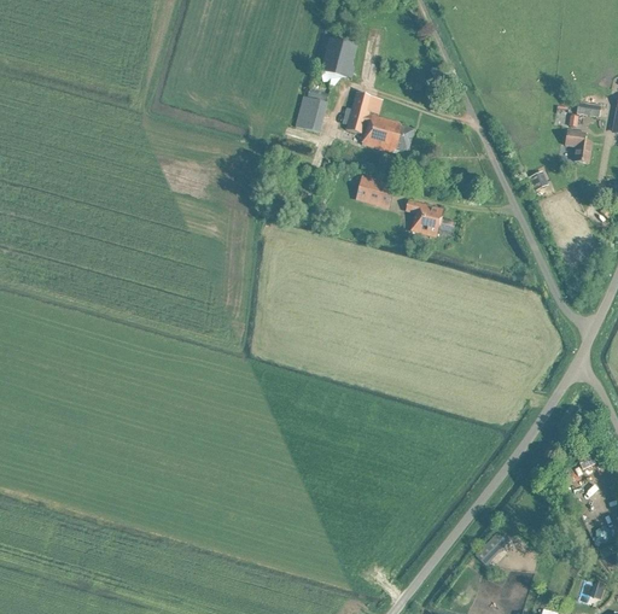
[(351,79),(355,66),(351,65),(357,44),(328,36),(320,69),(324,81),(330,81),(330,86),(334,86),(342,76),(347,77),(347,76),(351,79)]
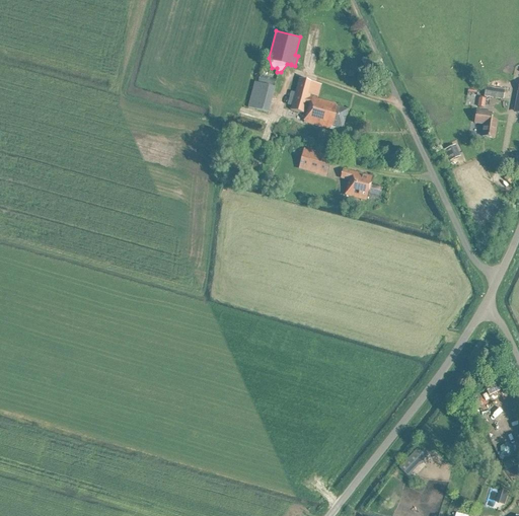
[(258,80),(274,84),(276,78),(261,74),(258,80)]
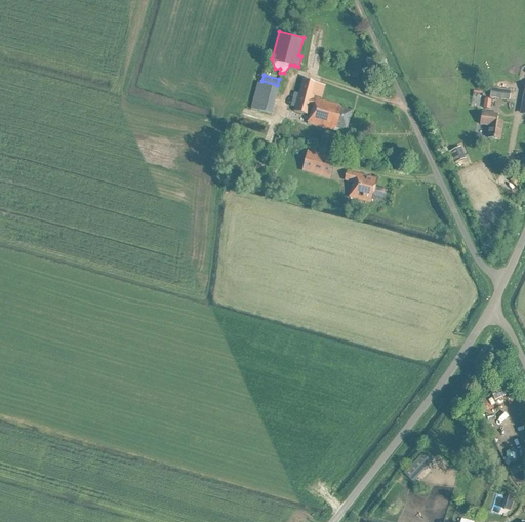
[(321,95),(324,84),(303,77),(298,92),(294,91),(290,104),(294,105),(293,109),(309,113),(307,121),(333,128),(334,126),(346,129),(351,109),(339,106),(340,104),(313,96),(314,93),(321,95)]
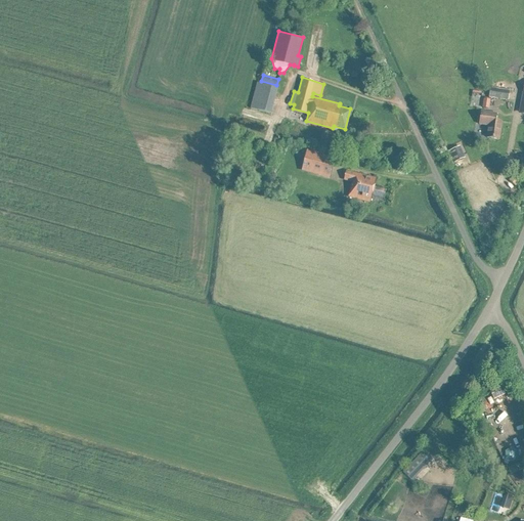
[(276,85),(261,81),(261,82),(257,81),(250,107),(270,112),(275,86),(276,85)]
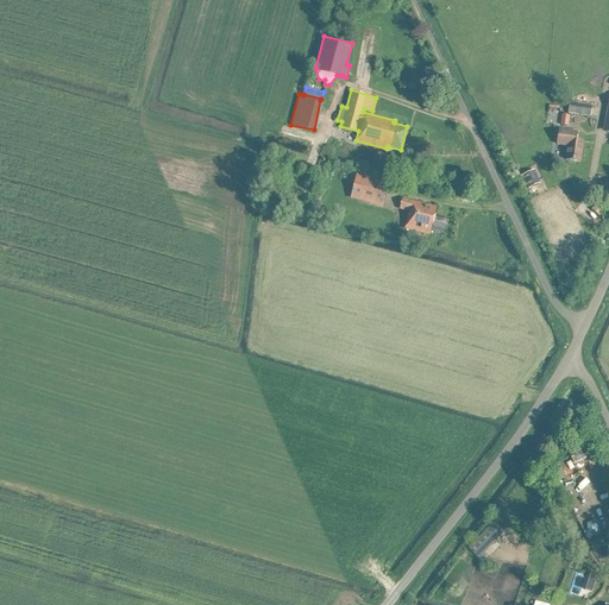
[(590,113),(591,104),(570,100),(569,111),(590,113)]
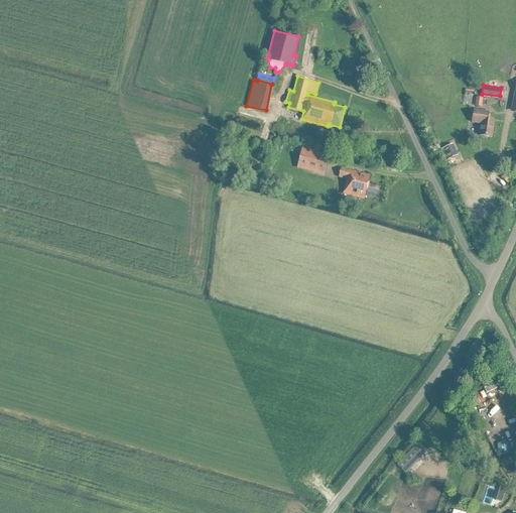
[(483,96),(476,95),(475,104),(481,105),(483,96)]
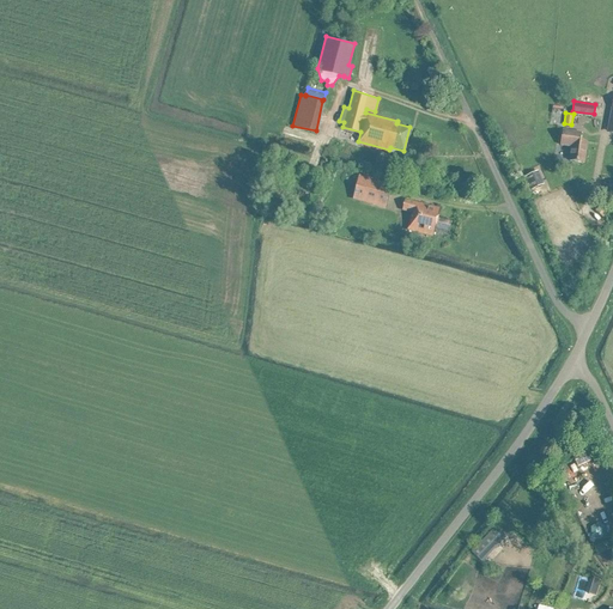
[(583,160),(587,140),(580,139),(581,131),(563,128),(560,142),(571,145),(569,158),(583,160)]
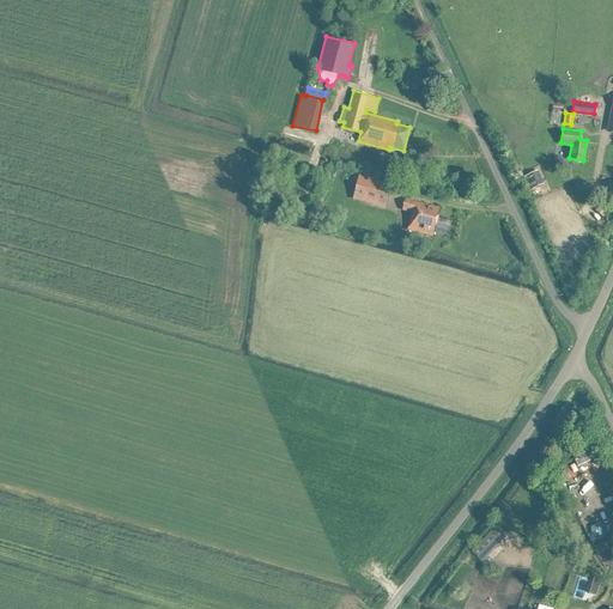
[(544,182),(536,169),(525,175),(530,188),(544,182)]
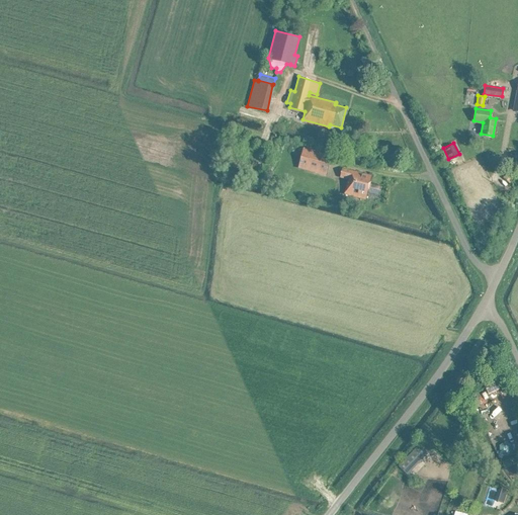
[(297,167),(326,174),(331,154),(303,147),(297,167)]
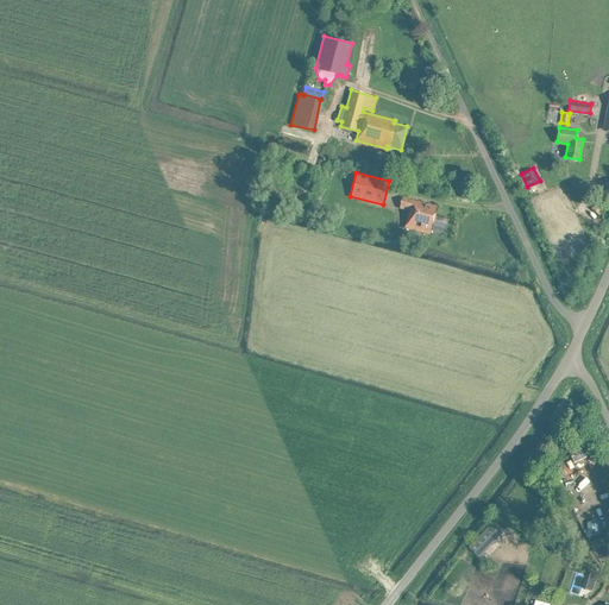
[(410,200),(402,199),(400,207),(408,208),(406,216),(408,218),(406,226),(429,233),(432,227),(444,231),(447,218),(434,214),(437,205),(410,199),(410,200)]
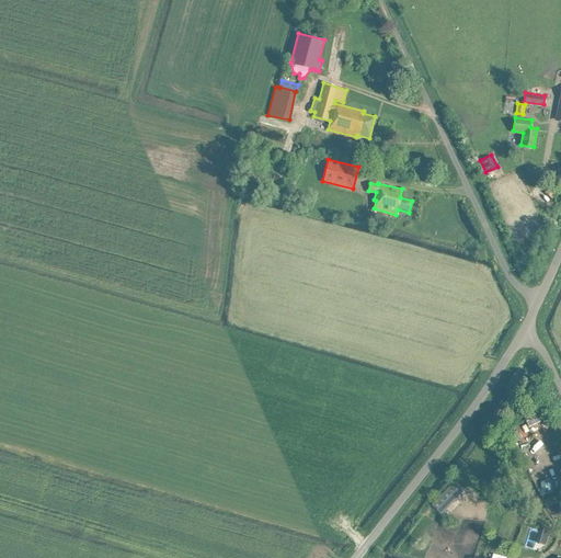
[(551,197),(559,189),(551,183),(545,192),(551,197)]
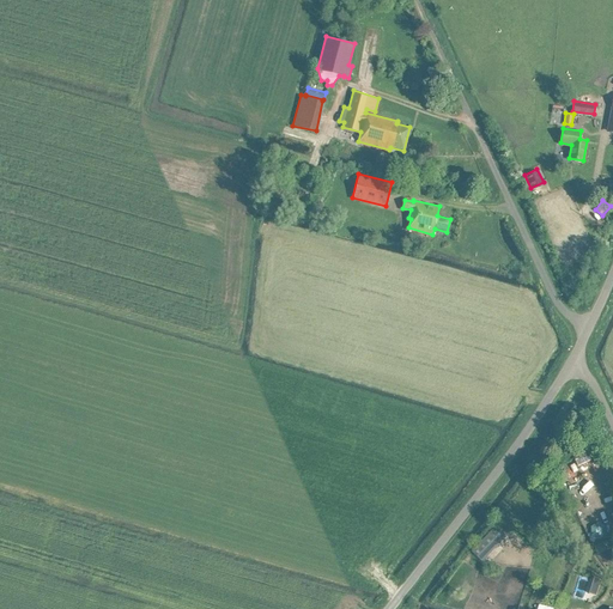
[(576,494),(588,488),(582,474),(569,479),(576,494)]
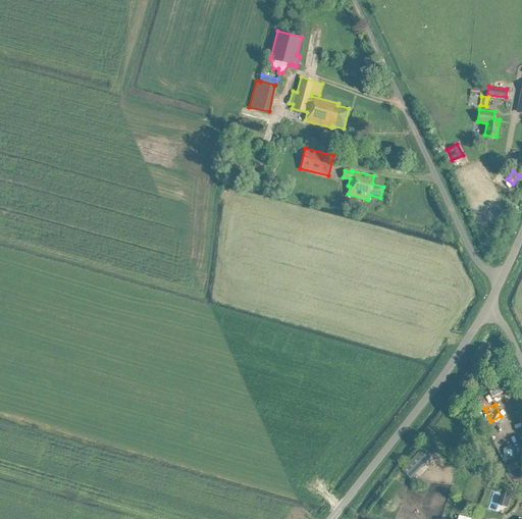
[(503,456),(501,460),(506,462),(507,458),(510,460),(516,455),(516,448),(509,444),(503,449),(503,456)]
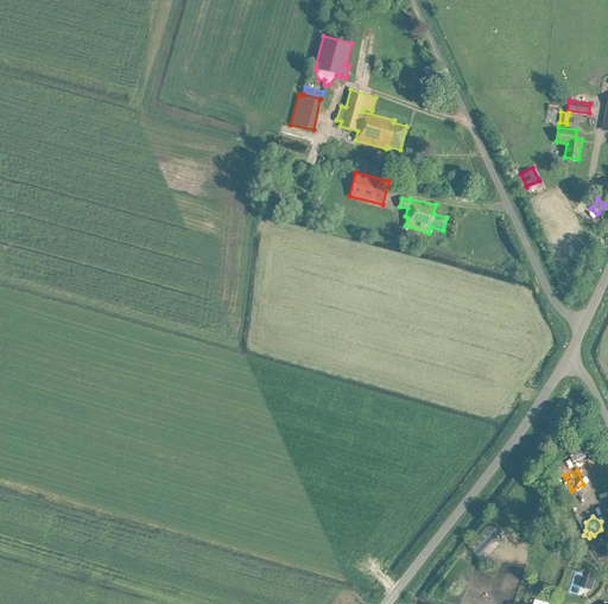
[(591,548),(601,545),(597,535),(588,539),(591,548)]
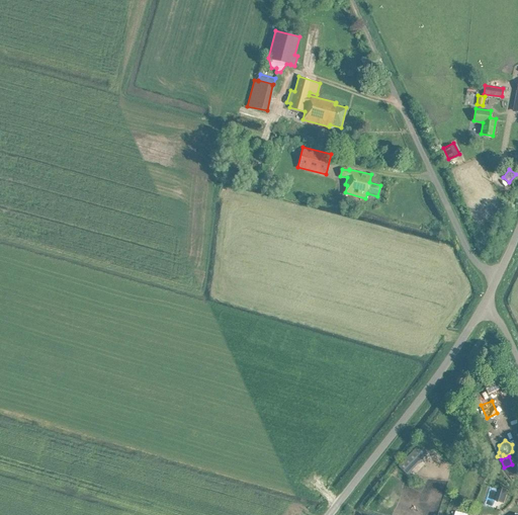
[(406,474),(411,468),(401,459),(397,464),(406,474)]
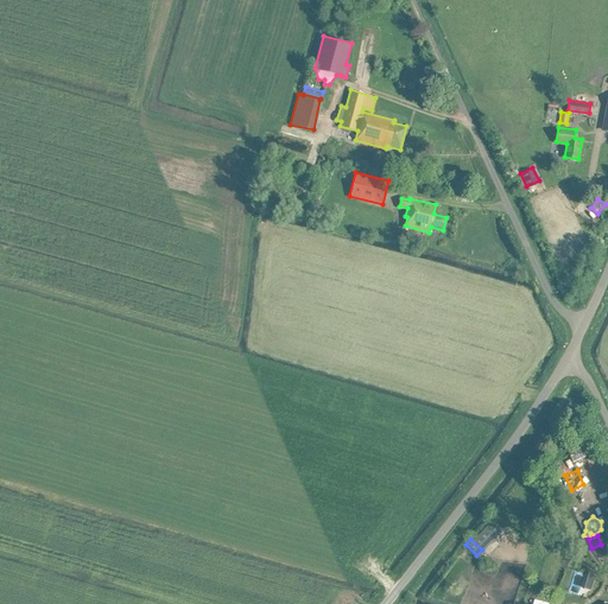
[(578,592),(582,578),(577,577),(578,572),(574,571),(569,589),(578,592)]
